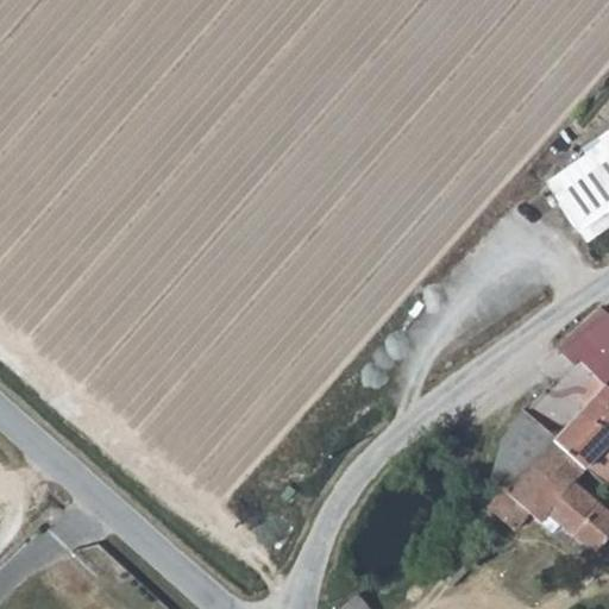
[(608,144),(547,187),(591,258),(608,245),(608,144)]
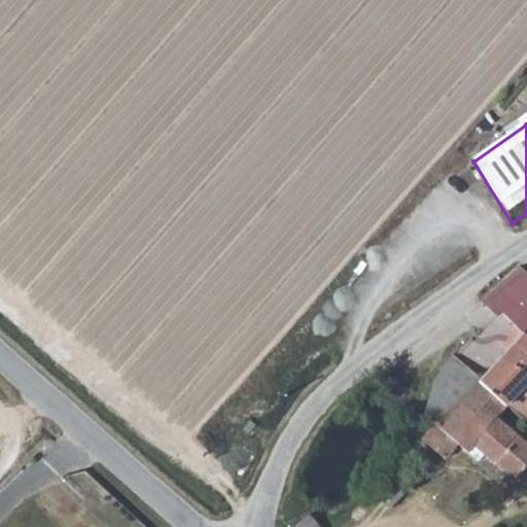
[(526,326),(526,271),(521,266),(486,296),(502,311),(505,307),(526,326)]
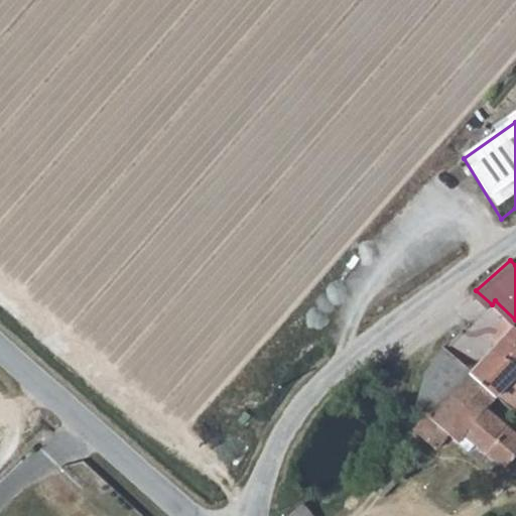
[(515,324),(469,372),(494,395),(515,374),(515,324)]
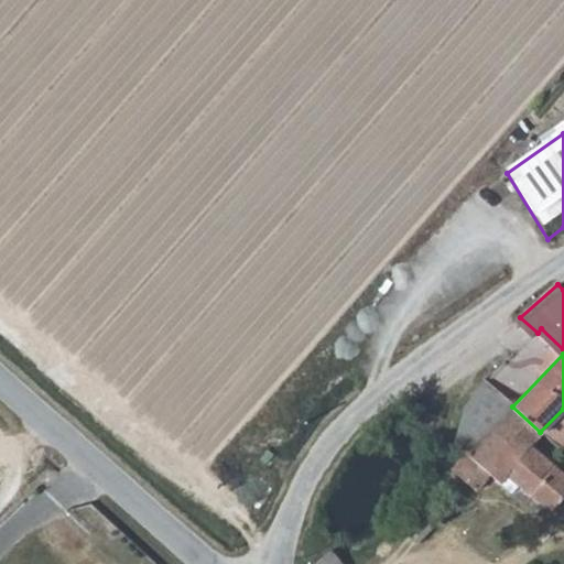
[(540,432),(512,407),(484,381),(466,410),(519,457),(530,444),(540,432)]
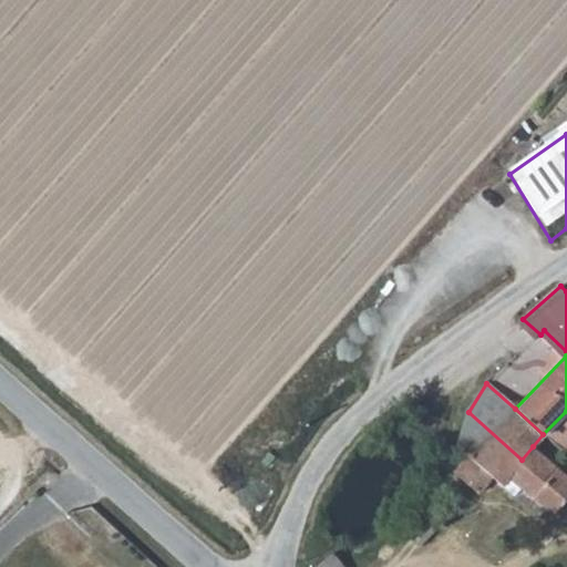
[(543,455),(533,446),(522,460),(468,412),(466,411),(455,444),(466,454),(454,471),(480,493),(493,477),(503,485),(509,478),(518,485),(543,455)]
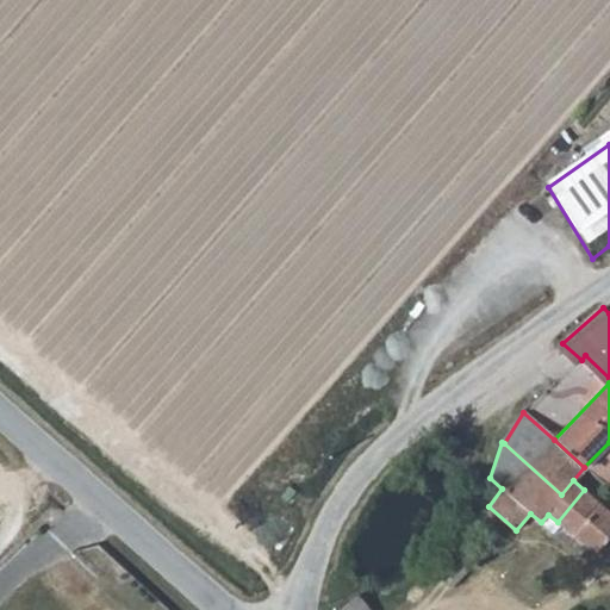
[(609,512),(602,506),(584,490),(558,522),(597,552),(609,536),(609,512)]
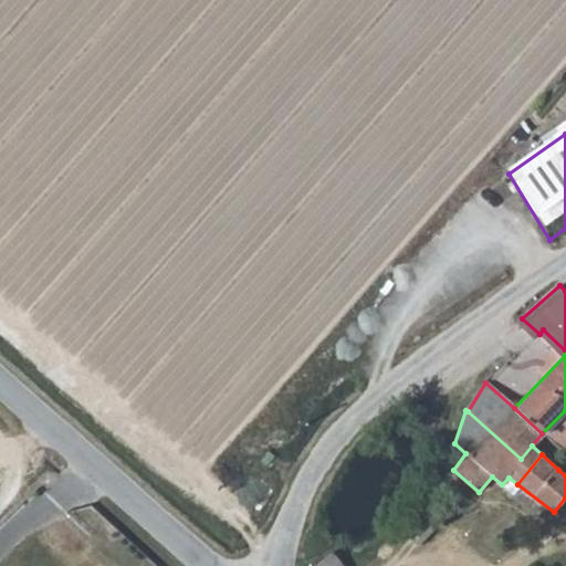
[(345,565),(333,553),(332,554),(315,565),(345,565)]
